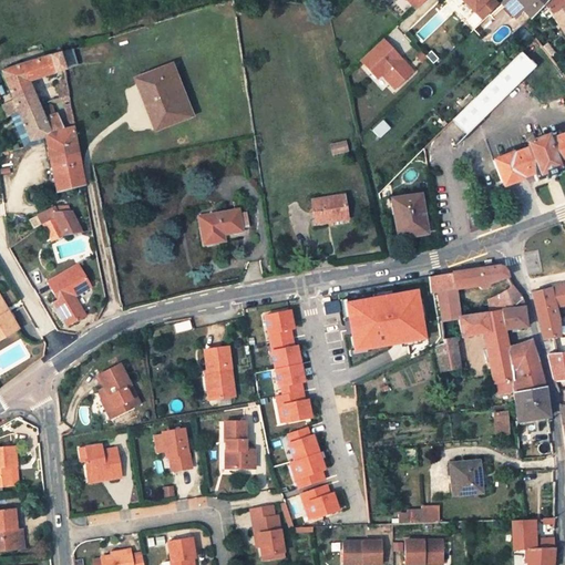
[(486,9),(495,0),(471,0),(478,6),(481,4),(486,9)]
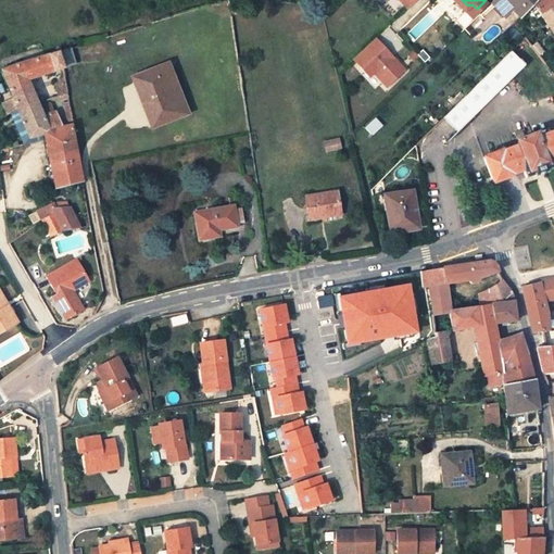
[(495,0),(502,7),(508,1),(516,9),(524,0),(495,0)]
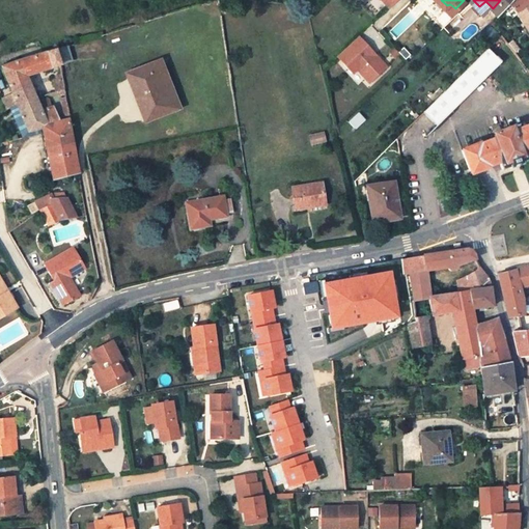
[(508,0),(516,8),(528,24),(528,0),(508,0)]
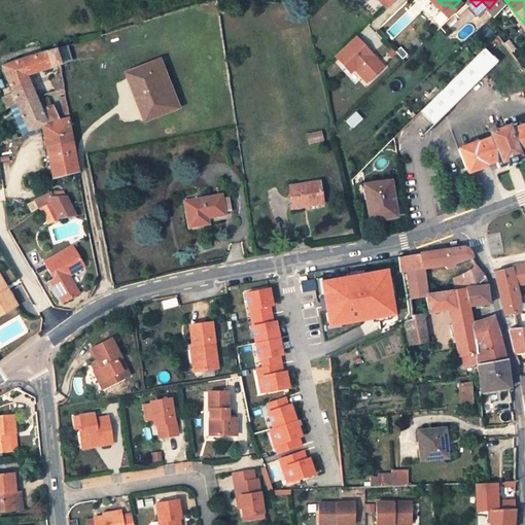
[(369,76),(385,62),(369,43),(366,46),(361,41),(363,38),(357,31),(337,50),(348,63),(352,59),(369,76)]
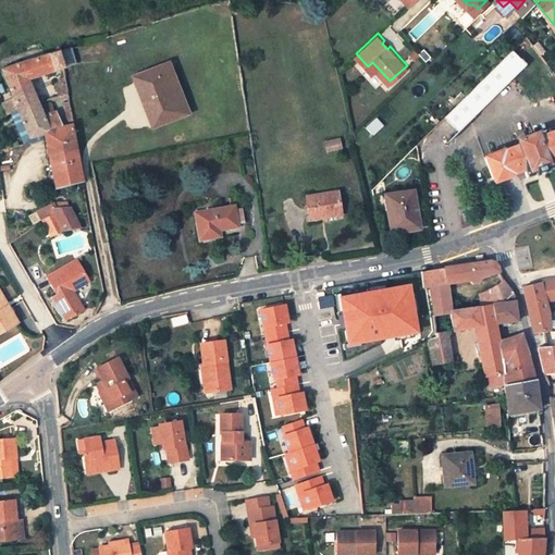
[(428,52),(422,47),(417,51),(423,58),(428,52)]
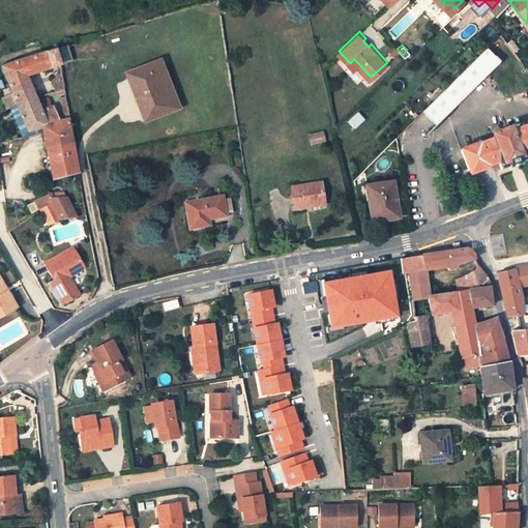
[(435,121),(464,92),(461,90),(480,70),(484,74),(499,59),(486,46),(461,69),(422,107),(421,108),(435,121)]
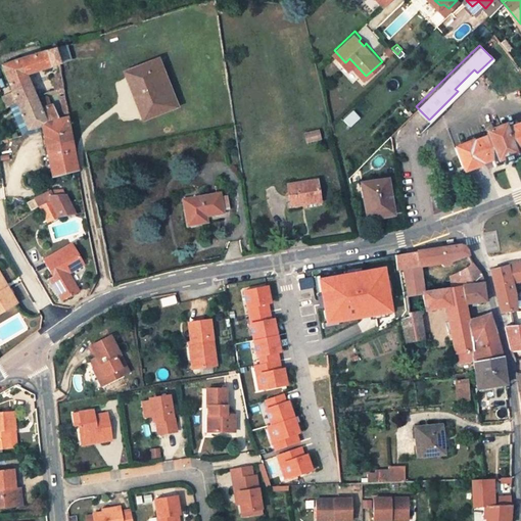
[(40,95),(32,73),(61,62),(56,46),(3,63),(20,102),(40,95)]
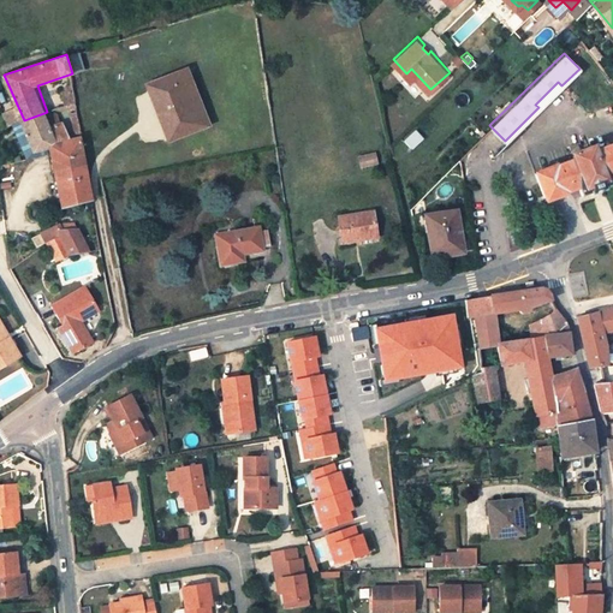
[(174,137),(208,121),(192,90),(198,88),(186,64),(152,79),(164,106),(160,107),(174,137)]
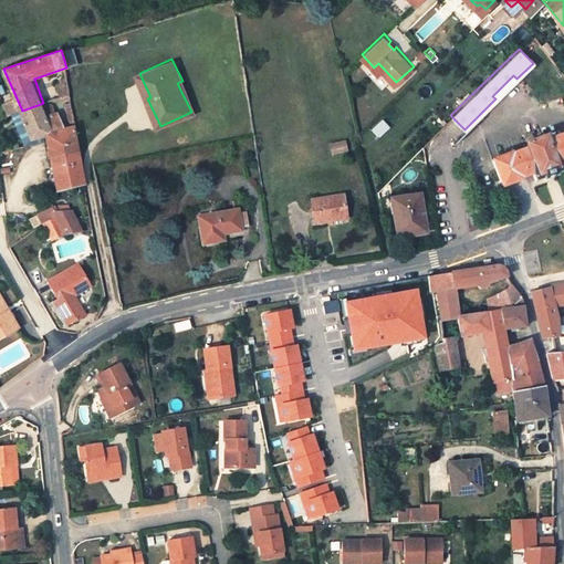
[(177,83),(191,112),(197,110),(183,81),(177,83)]
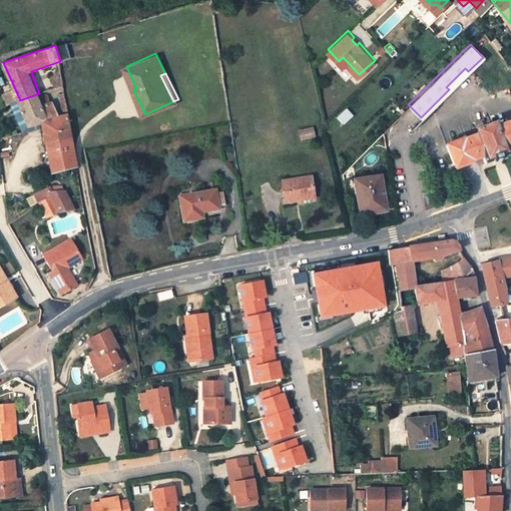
[(61,91),(65,114),(71,113),(73,112),(67,89),(61,91)]
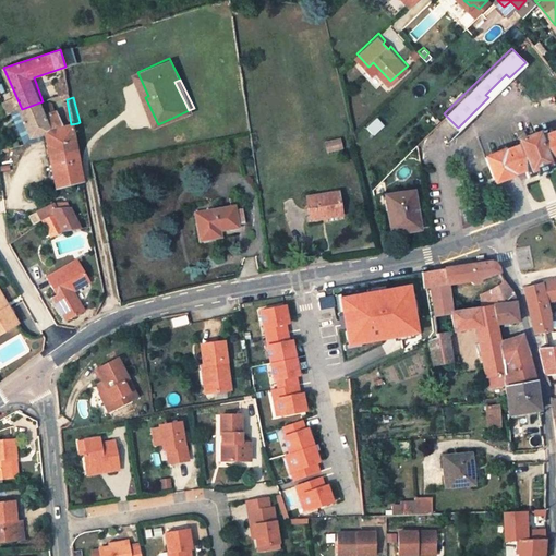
[(16,98),(5,101),(9,111),(20,108),(16,98)]
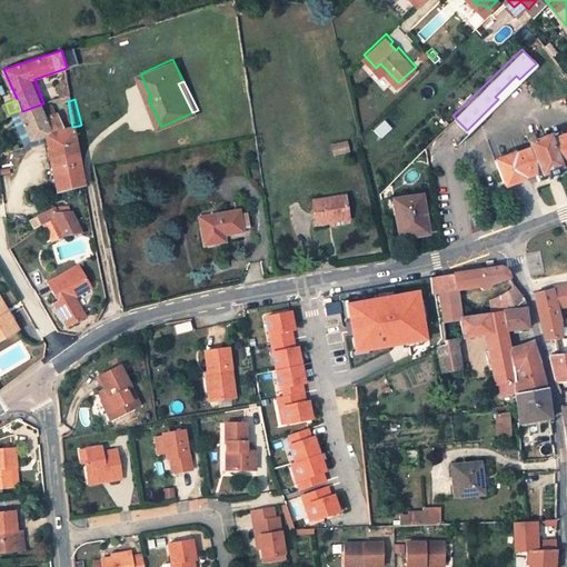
[(31,131),(28,132),(32,143),(53,137),(52,132),(47,115),(43,103),(22,111),(23,113),(31,131)]
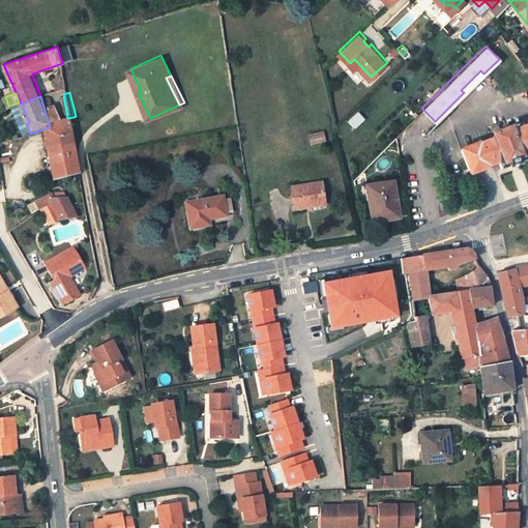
[(57,104),(44,107),(49,123),(61,120),(62,120),(57,104)]
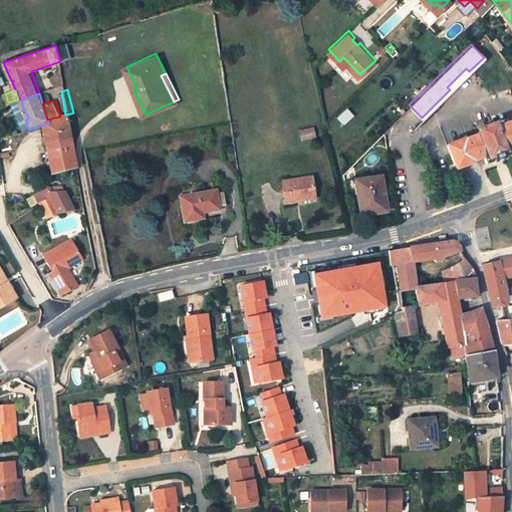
[(21,102),(18,103),(25,119),(28,118),(21,102)]
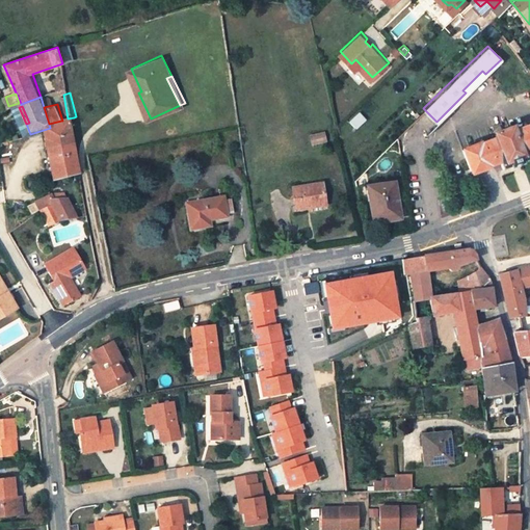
[(362,110),(352,121),(360,128),(369,117),(362,110)]
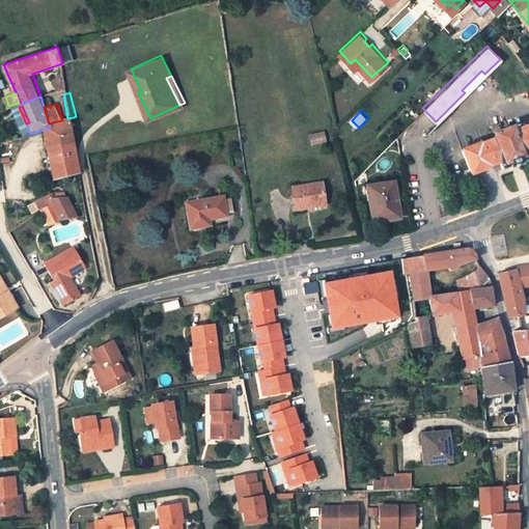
[(50,128),(51,131),(59,174),(84,168),(79,141),(74,117),(67,118),(62,120),(61,120),(49,123),(50,128)]
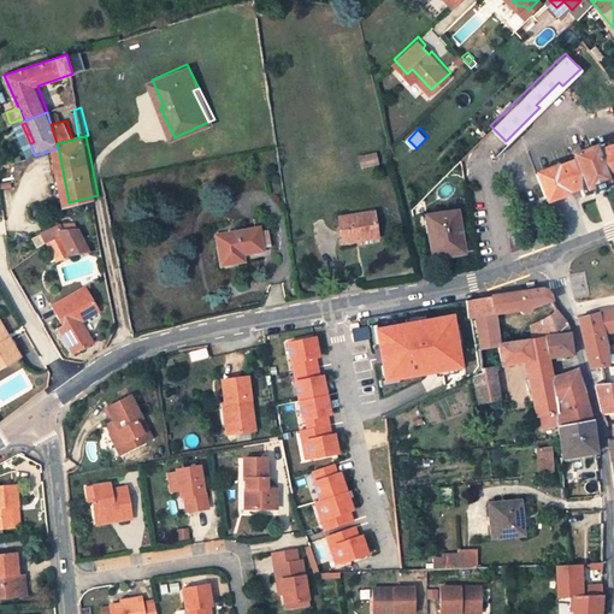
[(613,140),(612,141),(612,143),(594,149),(592,147),(582,151),(578,140),(568,143),(573,158),(556,164),(555,163),(535,170),(544,194),(547,200),(565,194),(565,192),(579,187),(582,194),(590,192),(591,198),(598,195),(604,193),(603,186),(610,183),(608,175),(613,172),(613,140)]
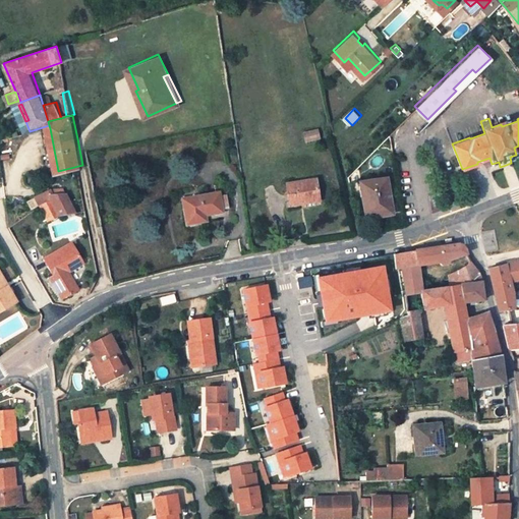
[(360,196),(364,196),(366,196),(364,179),(372,177),(372,179),(387,177),(386,172),(357,177),(360,196)]
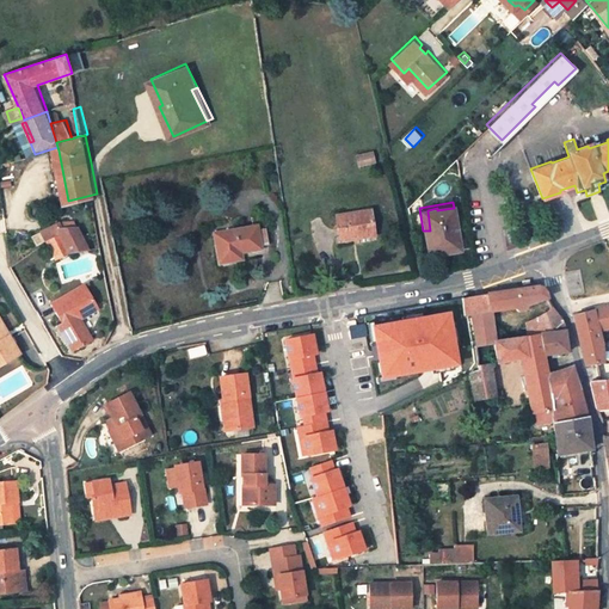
[(356,232),(379,227),(374,204),(340,211),(345,237),(356,234),(356,232)]
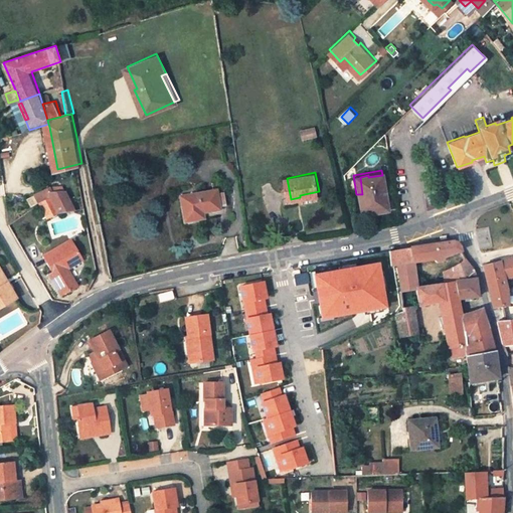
[(360,177),(362,194),(360,194),(362,212),(387,207),(382,175),(368,177),(368,175),(360,177)]
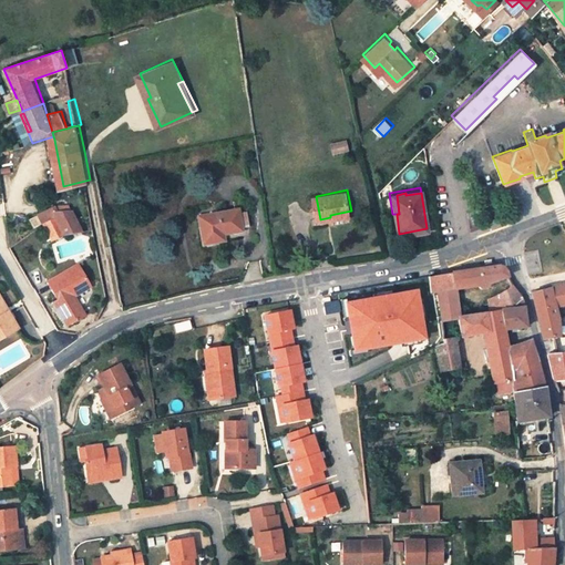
[(51,216),(64,211),(62,207),(60,203),(59,203),(48,208),(51,216)]
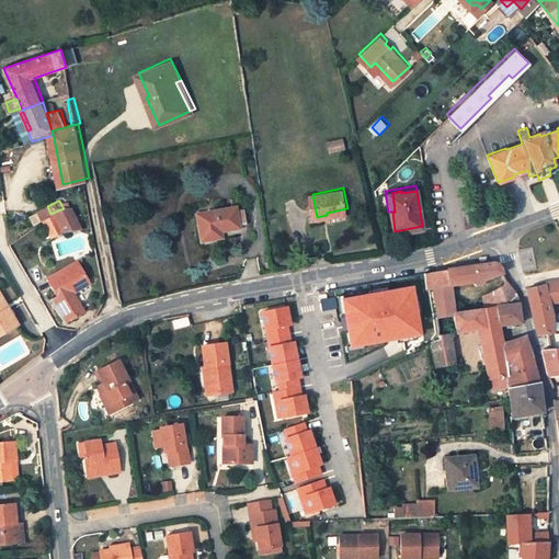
[(246,220),(254,218),(251,203),(241,205),(241,202),(203,208),(207,235),(231,230),(230,225),(237,224),(246,223),(246,220)]
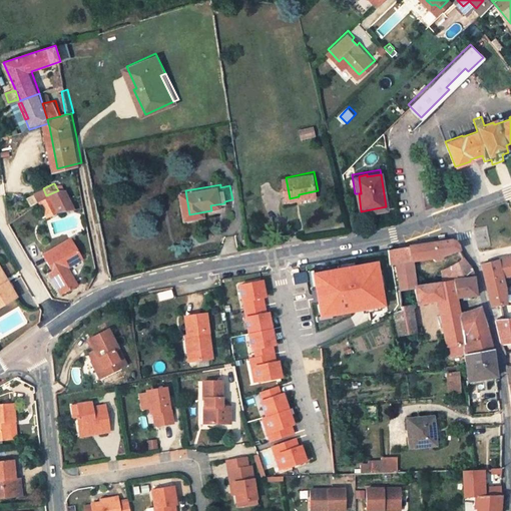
[(80,206),(70,185),(56,187),(58,190),(66,213),(80,206)]
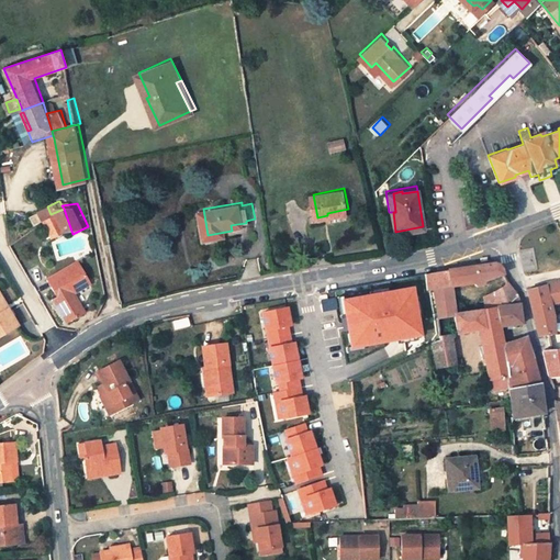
[(51,214),(60,242),(73,234),(64,209),(51,214)]
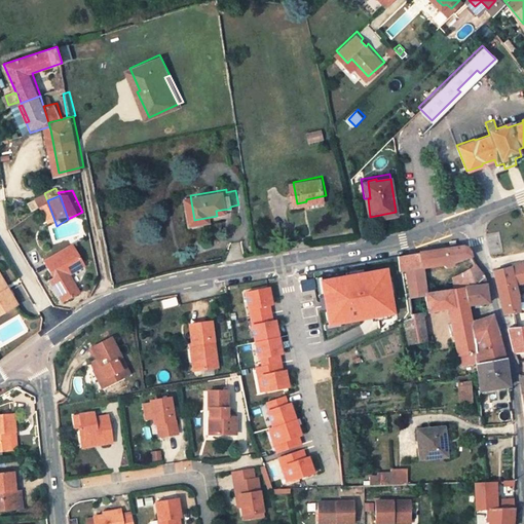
[(407,269),(424,265),(444,261),(446,263),(448,264),(450,264),(452,263),(453,262),(453,259),(473,255),(474,252),(474,249),(474,246),(473,244),(471,242),(469,242),(397,255),(399,270),(407,269)]
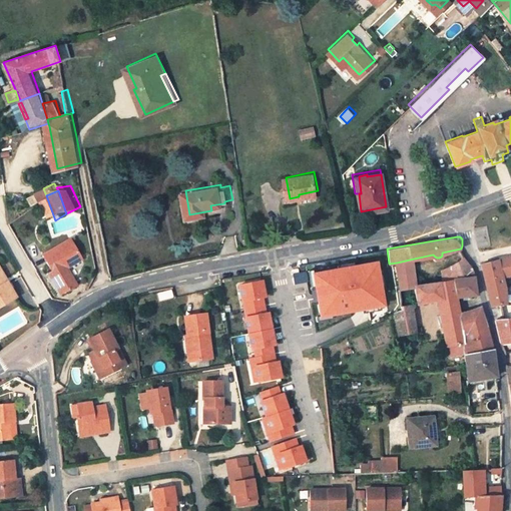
[(78,241),(49,254),(59,277),(56,278),(64,296),(80,288),(72,270),(88,263),(78,241)]
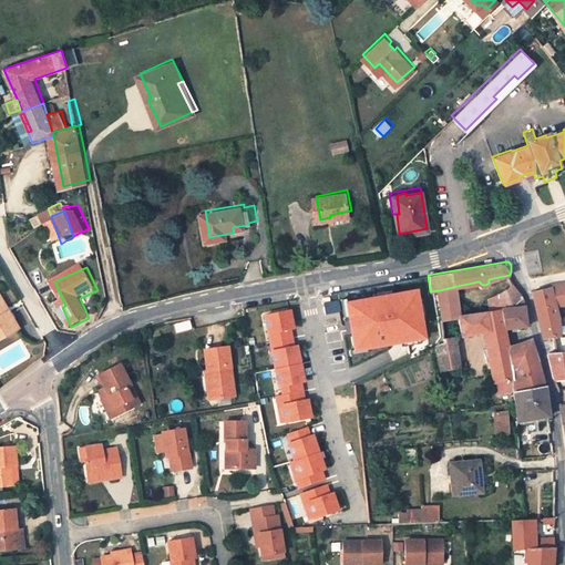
[(552,336),(560,335),(558,320),(556,306),(564,304),(564,283),(531,290),(543,338),(552,336)]
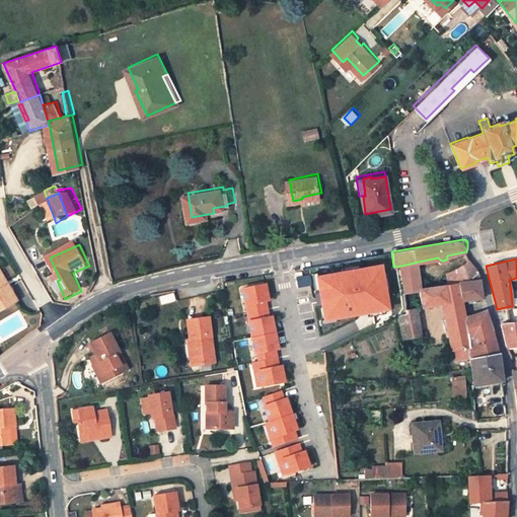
[(445,285),(455,284),(475,281),(477,271),(471,261),(443,274),(445,285)]
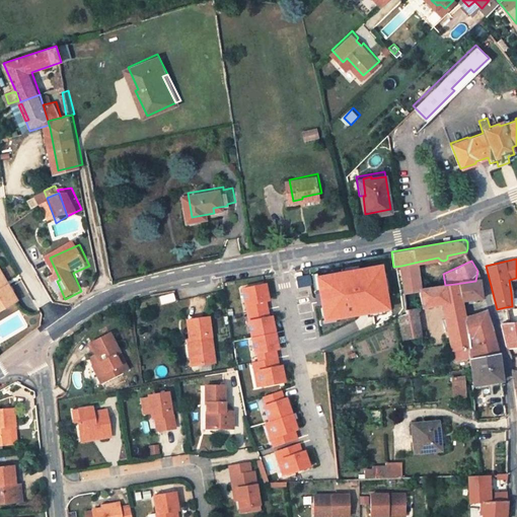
[(401,266),(403,278),(421,275),(419,262),(401,266)]
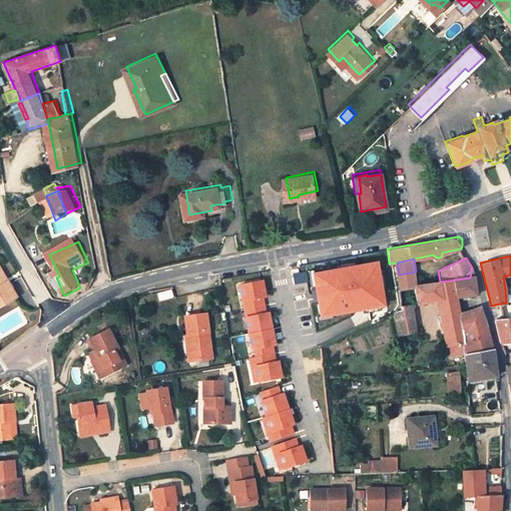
[(0,303),(20,292),(0,260),(0,303)]
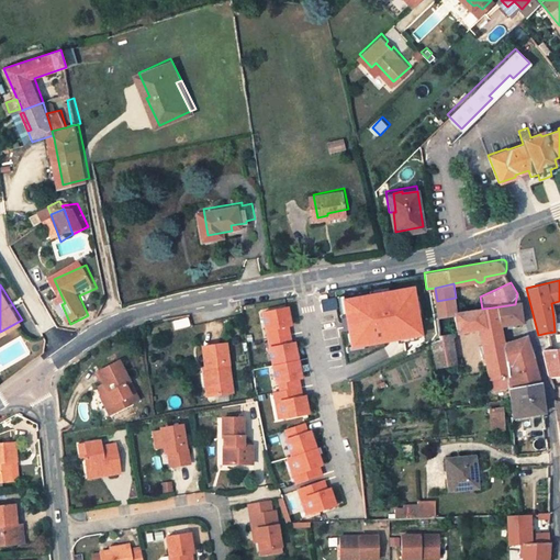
[(423,333),(415,287),(348,299),(357,344),(423,333)]
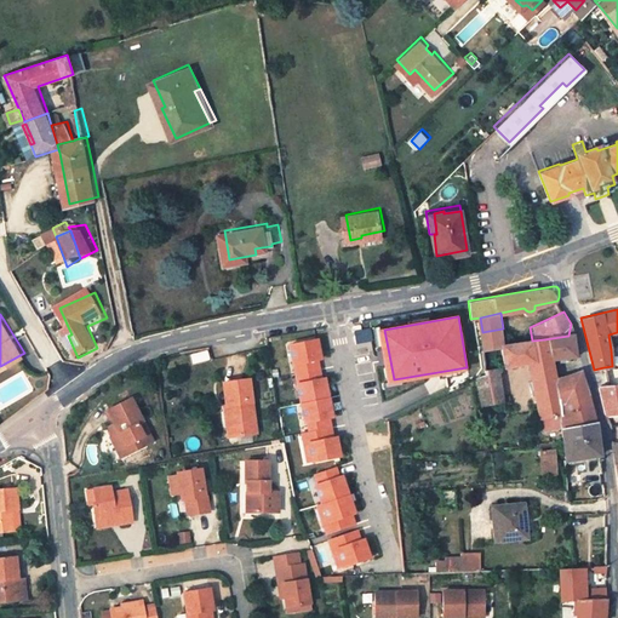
[(501,344),(507,344),(503,328),(482,332),(485,347),(501,344)]
